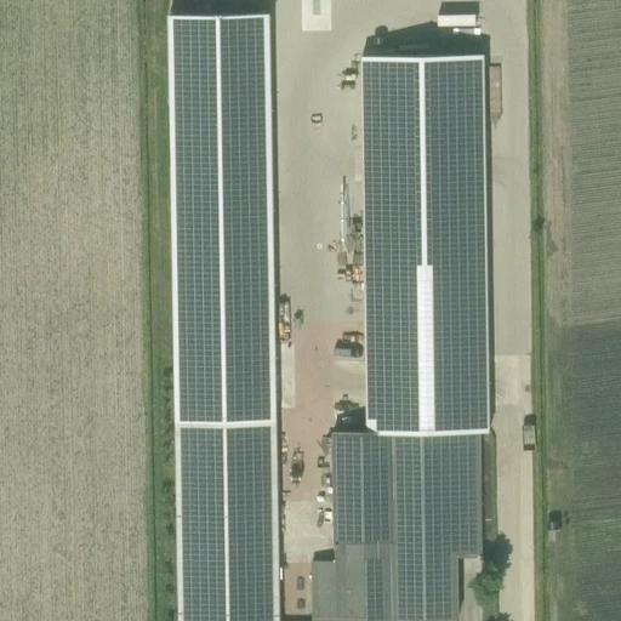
[(169,16),(170,66),(271,64),(269,16),(169,16)]
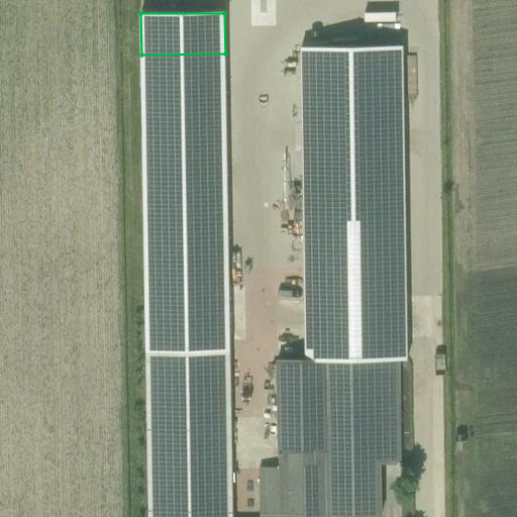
[(407,41),(306,42),(308,152),(328,152),(328,143),(342,143),(342,134),(356,134),(356,133),(408,133),(407,41)]
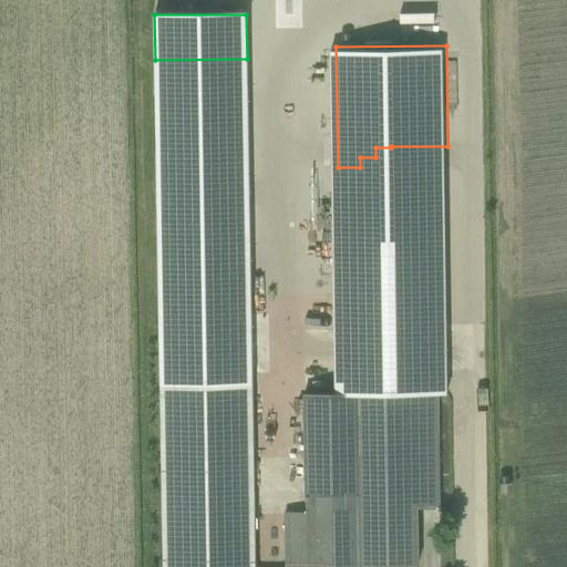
[(446,394),(445,237),(332,238),(334,393),(334,397),(440,394),(446,394)]
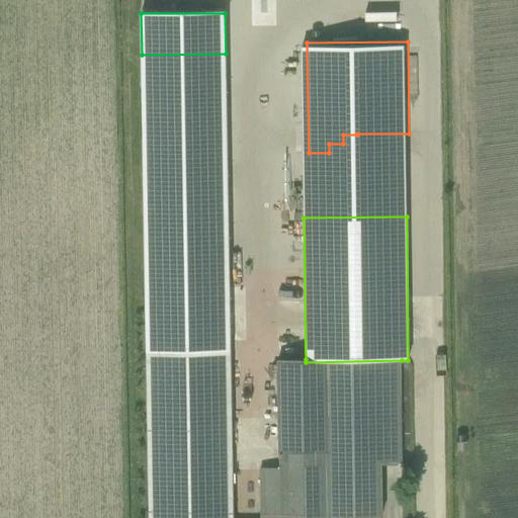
[(144,349),(146,517),(231,517),(229,348),(144,349)]
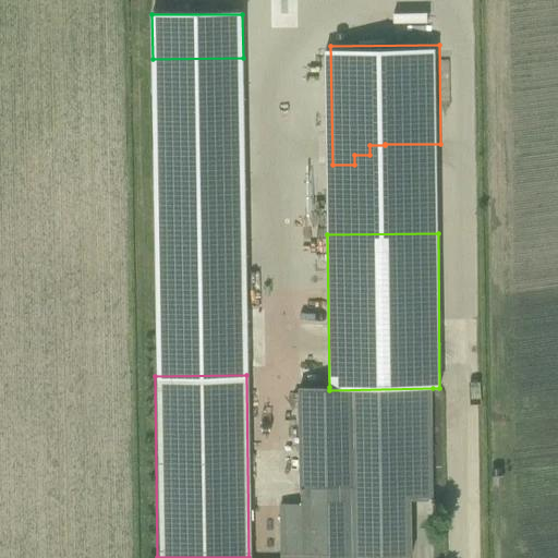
[(433,425),(433,388),(329,390),(329,387),(301,388),(302,447),(303,502),(280,502),(281,557),(303,557),(308,557),(336,557),(355,557),(413,557),(412,496),(434,495),(433,425)]
